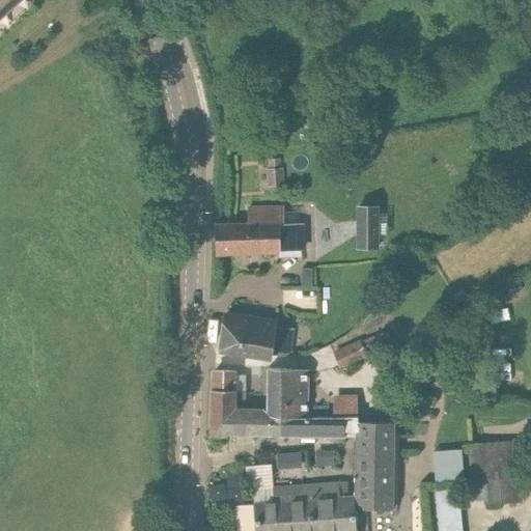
[(0,0),(0,20),(20,0),(0,0)]
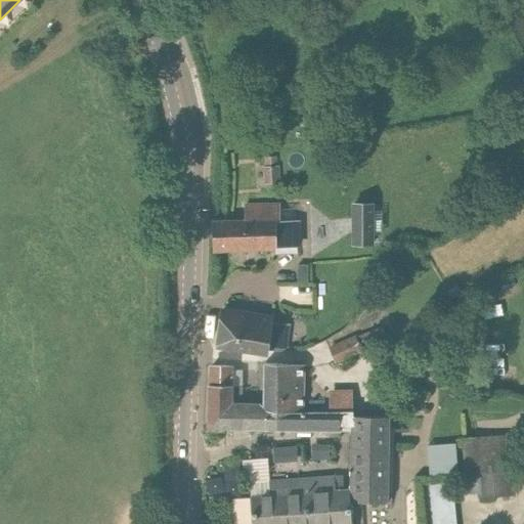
[(263,167),(264,184),(279,183),(278,166),(276,166),(275,157),(265,158),(266,167),(263,167)]
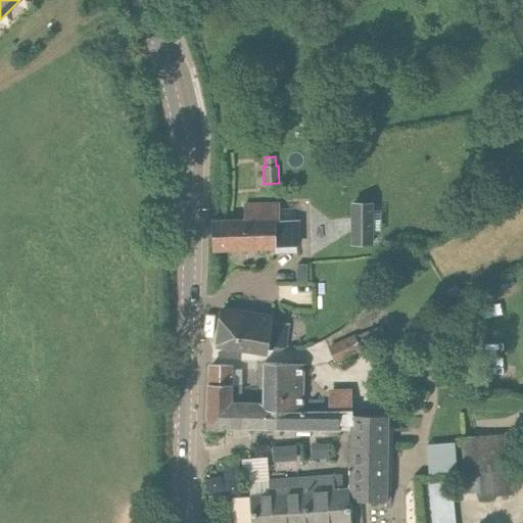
[(212,247),(297,244),(297,222),(277,223),(278,202),(246,204),(245,220),(211,221),(212,247)]
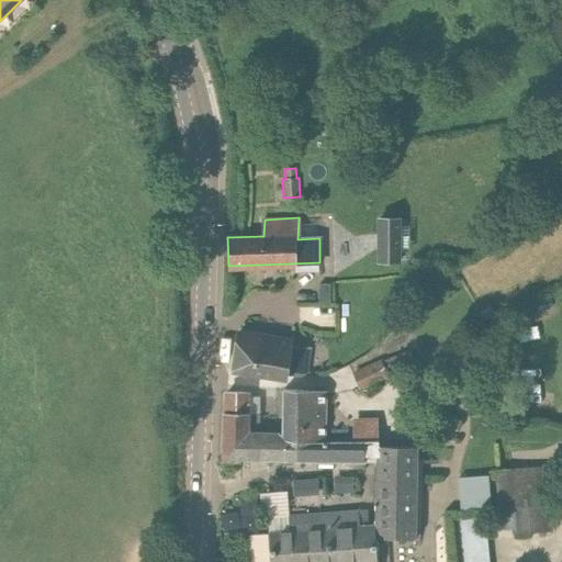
[(557,223),(553,217),(546,222),(550,228),(557,223)]
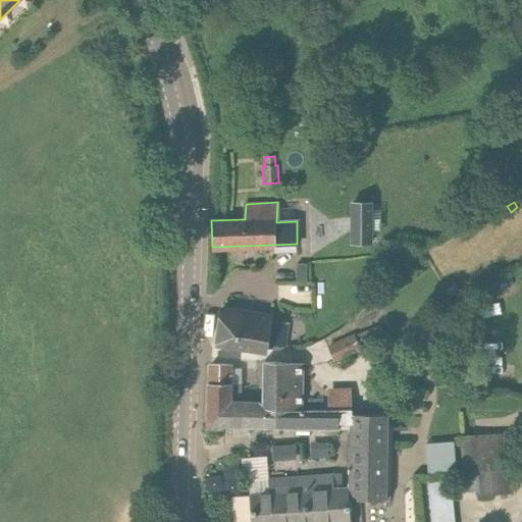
[(372,245),(372,204),(351,204),(350,245),(372,245)]
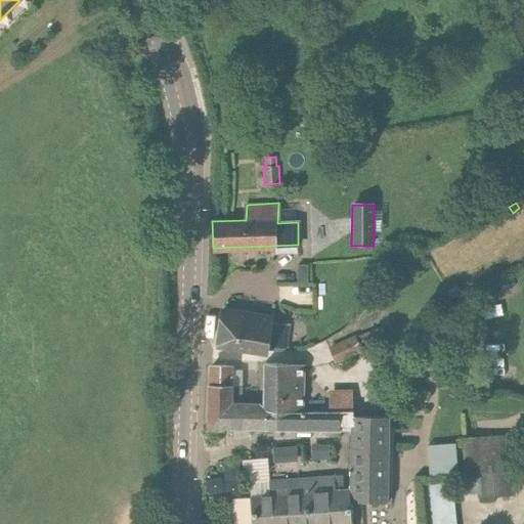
[(462,294),(456,286),(445,292),(449,300),(462,294)]
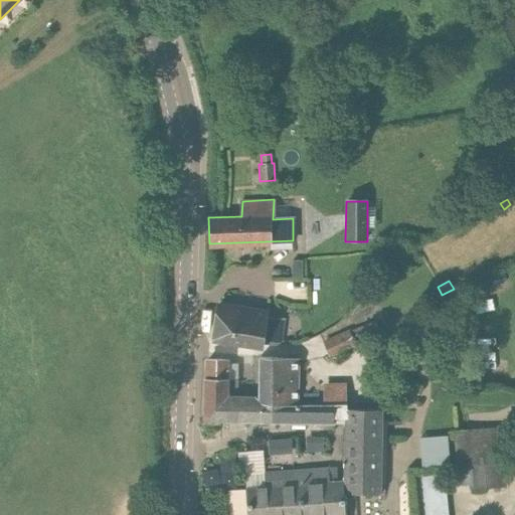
[(268,311),(238,308),(218,305),(213,338),(263,345),(263,342),(282,344),(285,320),(267,318),(268,311)]
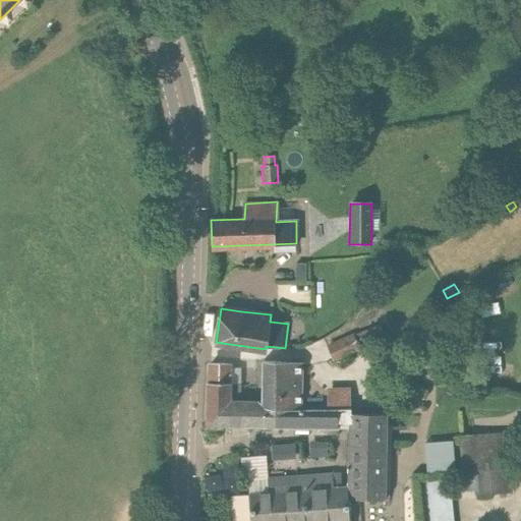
[(379,336),(377,331),(374,327),(327,346),(333,360),(359,349),(357,346),(379,336)]
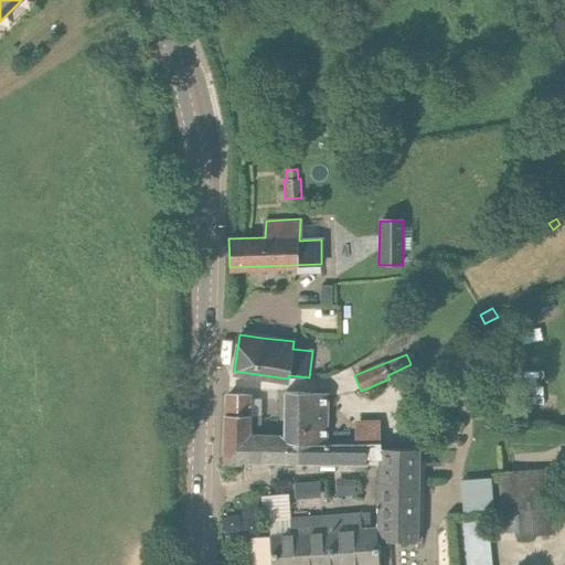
[(285,439),(300,439),(308,439),(308,441),(327,441),(328,393),(308,391),(286,391),(285,439)]
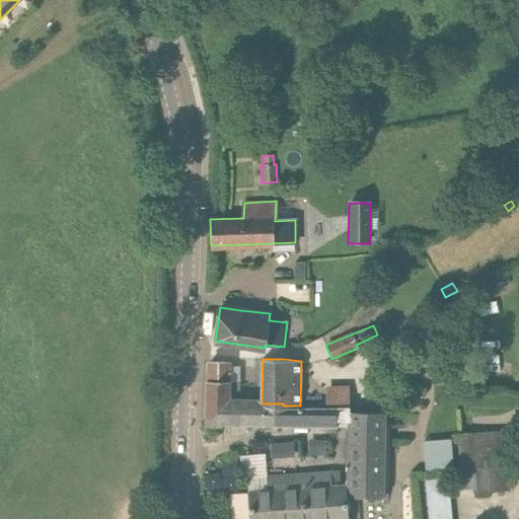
[(276,403),(262,403),(237,402),(238,382),(227,382),(228,362),(210,362),(208,425),(276,426),(276,403)]
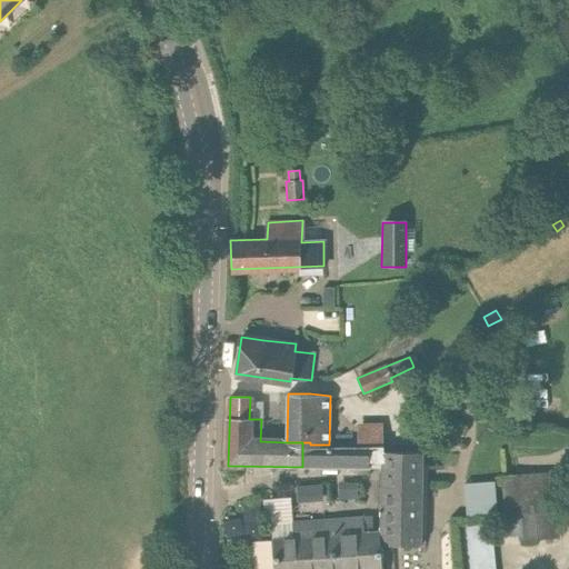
[(485,425),(495,431),(500,425),(489,418),(485,425)]
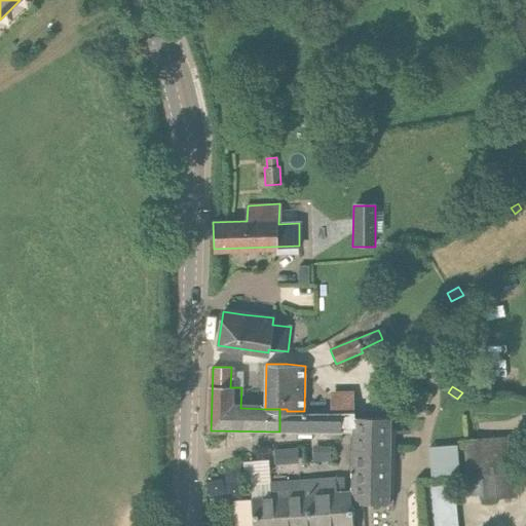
[(398,411),(398,397),(384,398),(384,411),(398,411)]
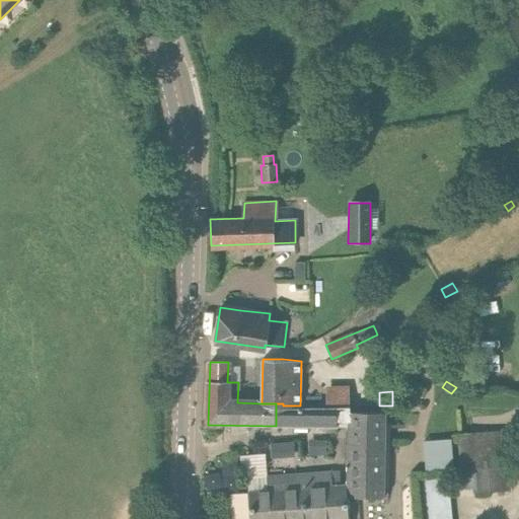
[(283,405),(283,403),(276,403),(276,426),(350,428),(350,413),(349,413),(350,408),(300,405),(283,405)]
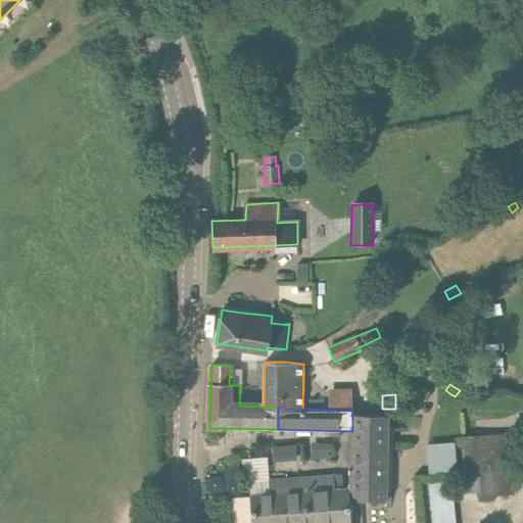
[(353,416),(352,416),(352,431),(351,489),(350,489),(350,500),(354,500),(387,501),(388,429),(388,418),(353,416)]
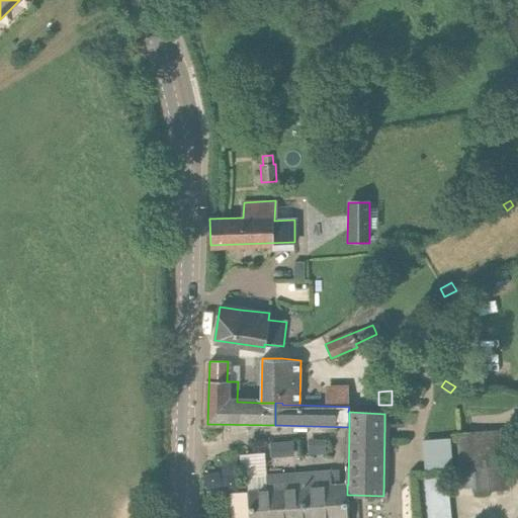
[(471,493),(509,490),(507,464),(503,464),(500,429),(455,433),(458,469),(469,469),(471,493)]
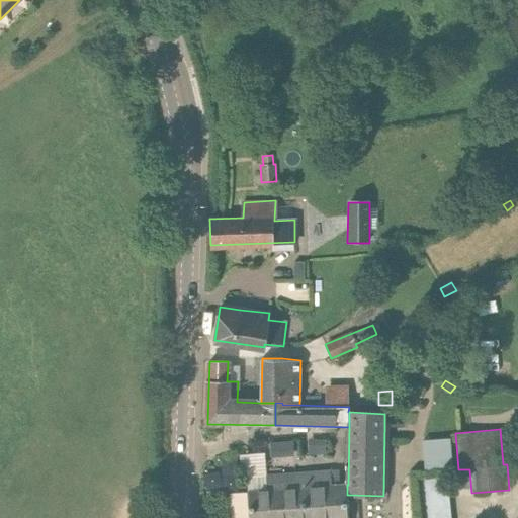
[(307,437),(307,453),(324,453),(324,437),(307,437)]
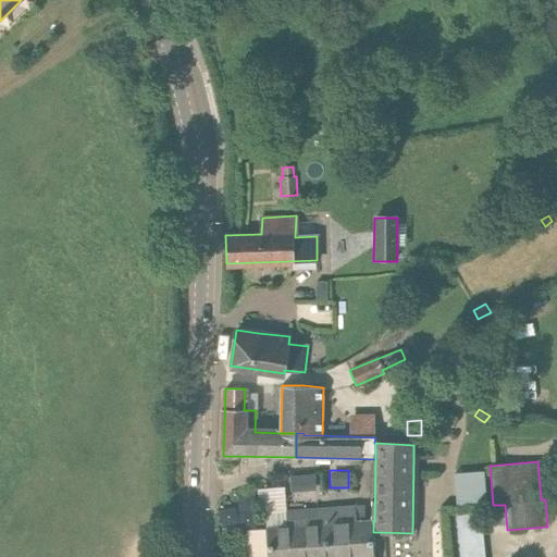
[(289,491),(298,491),(297,473),(288,473),(289,491)]
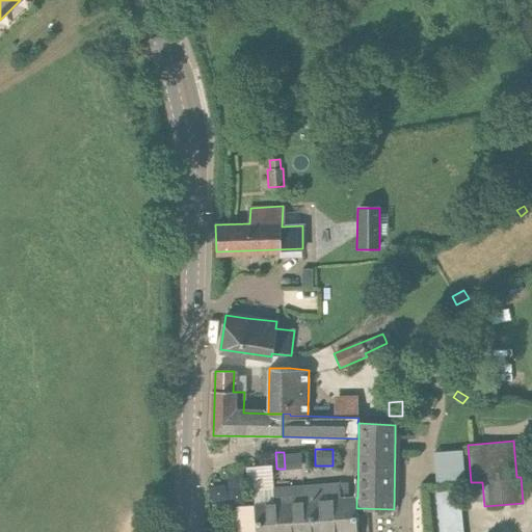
[(356,508),(356,498),(347,498),(346,482),(293,487),(273,488),(274,503),(255,505),(256,531),(356,531),(355,508),(356,508)]
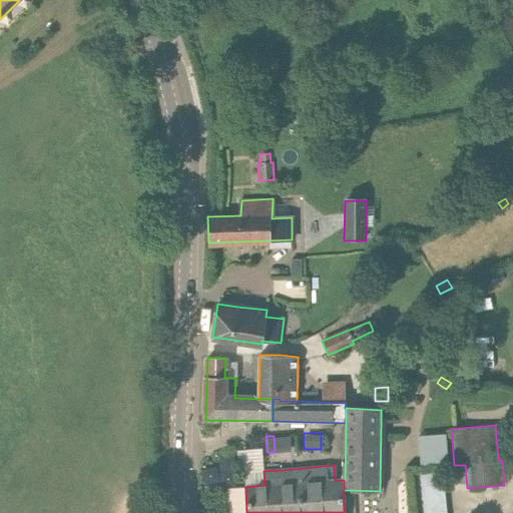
[(423,512),(450,512),(450,473),(422,474),(423,512)]
